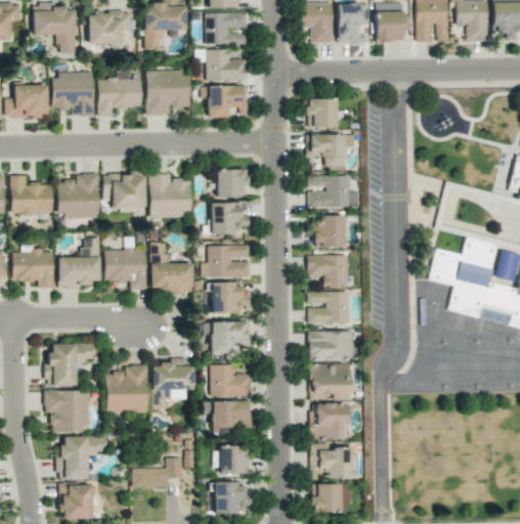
[(239,7),(237,0),(208,0),(209,8),(239,7)]
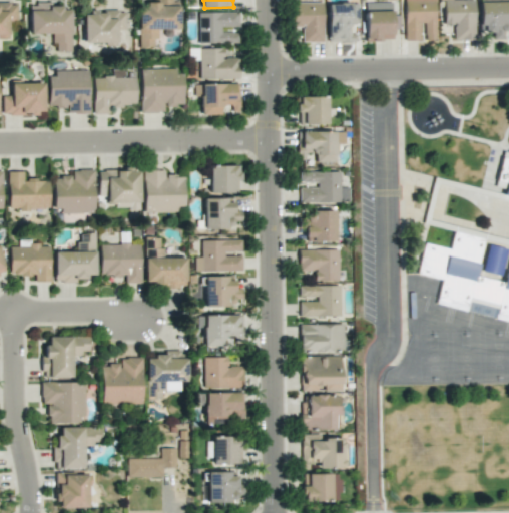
[(437,0),(406,0),(407,40),(422,40),(422,24),(427,24),(427,41),(438,40),(437,0)]
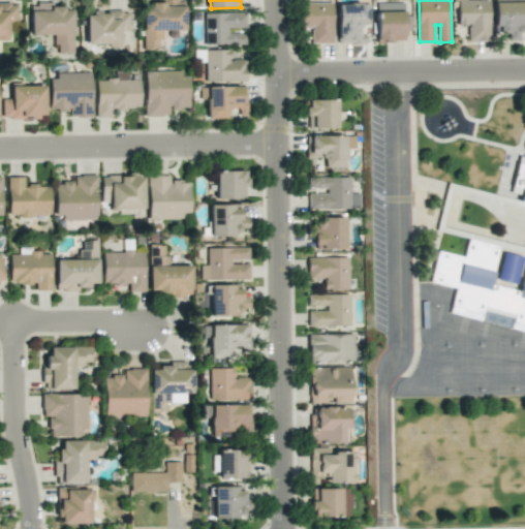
[(496,0),(497,33),(511,33),(511,40),(524,40),(524,0),(496,0)]
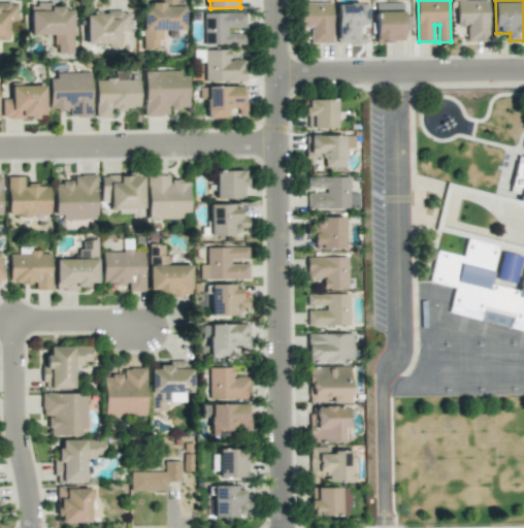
[(145,50),(163,48),(163,30),(188,30),(188,1),(144,2),(145,50)]
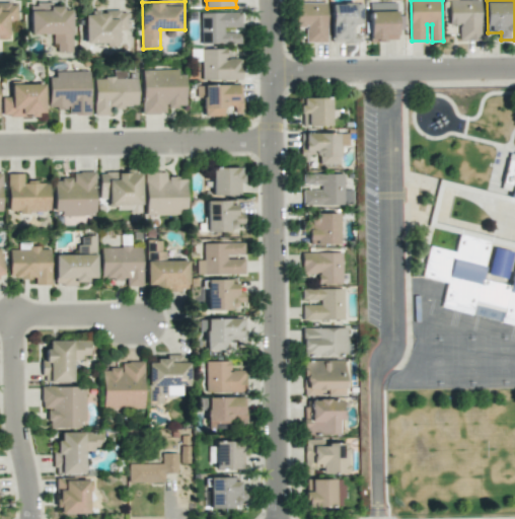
[(308,43),(329,43),(328,2),(298,3),(298,27),(308,27),(308,43)]
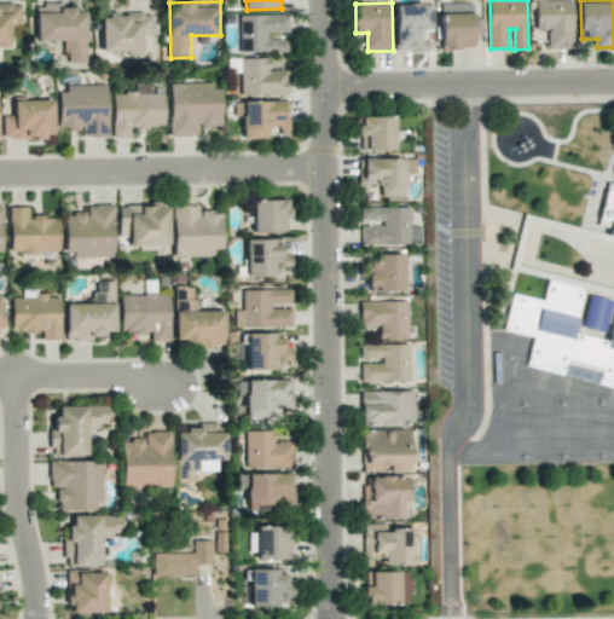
[(65,41),(65,52),(70,52),(71,62),(88,62),(88,11),(77,11),(77,4),(39,5),(39,41),(65,41)]
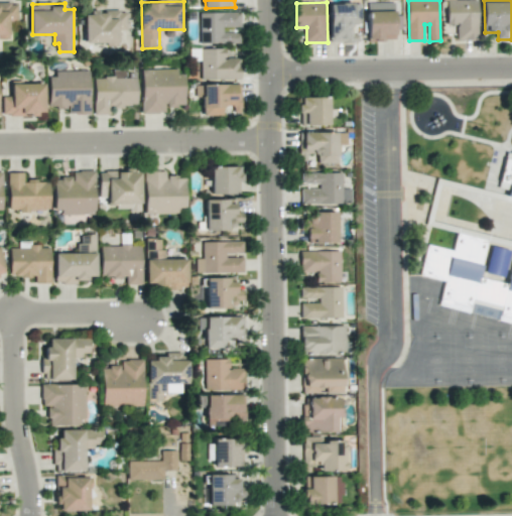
[(363,24),(363,3),(332,4),(333,42),(359,41),(359,24),(363,24)]
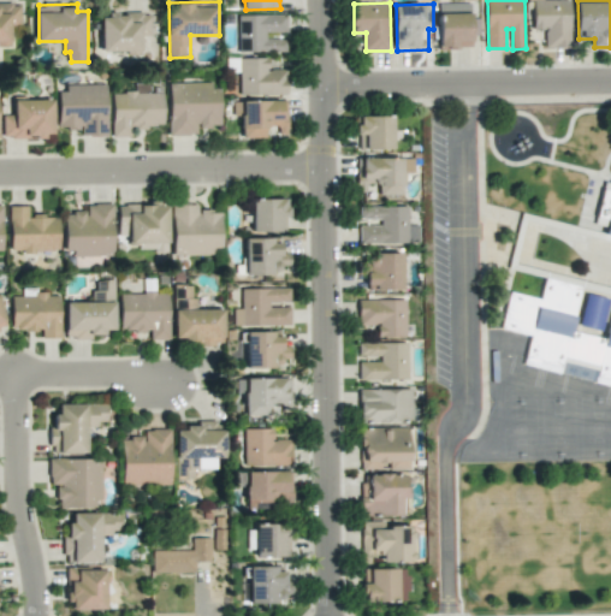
[(0,5),(0,48),(13,48),(13,27),(23,27),(24,5),(0,5)]
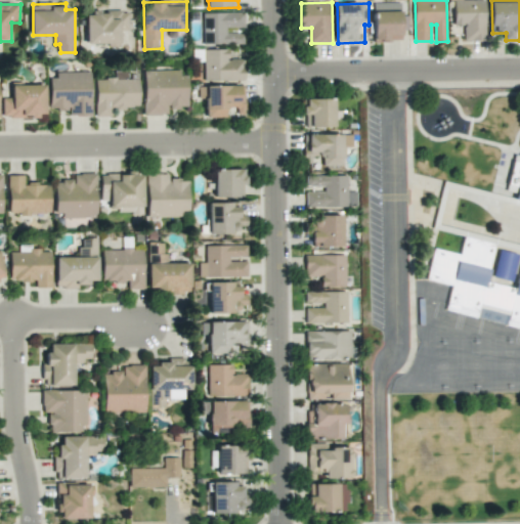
[(404,41),(403,9),(391,10),(391,7),(375,8),(376,42),(404,41)]
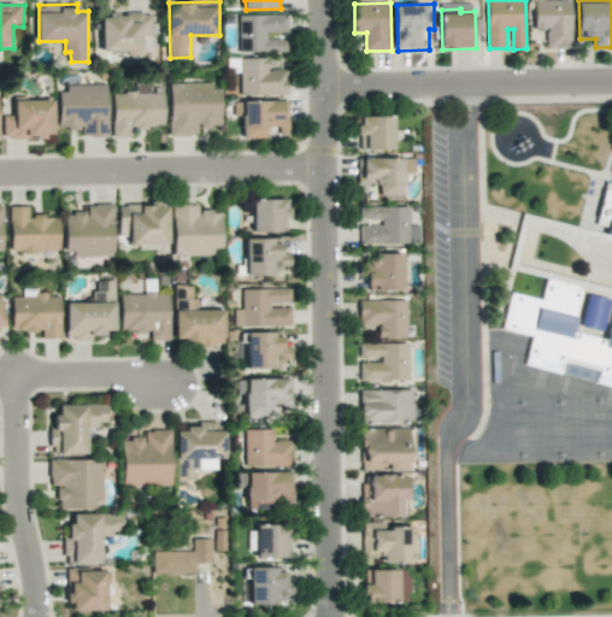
[(154,36),(153,13),(104,15),(105,53),(143,52),(143,36),(154,36)]
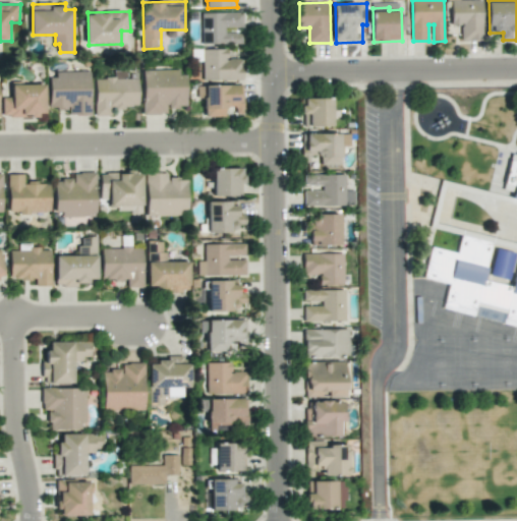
[(204,12),(204,45),(244,45),(244,33),(228,33),(228,27),(244,27),(244,13),(204,12)]
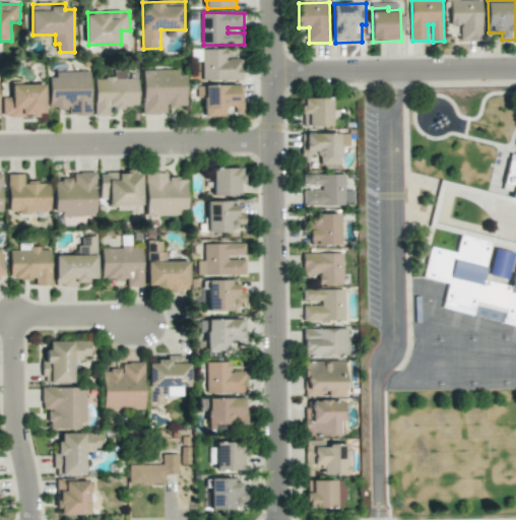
[(204,80),(244,80),(244,58),(230,58),(229,49),(204,49),(204,80)]
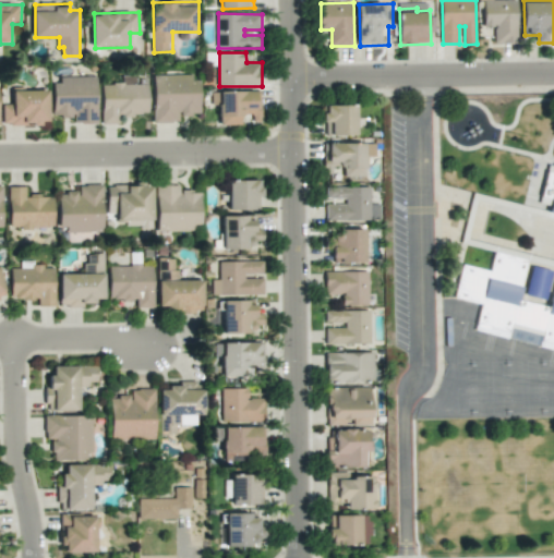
[(104,84),(104,124),(121,124),(121,116),(151,116),(151,85),(136,85),(137,76),(125,75),(124,84),(104,84)]
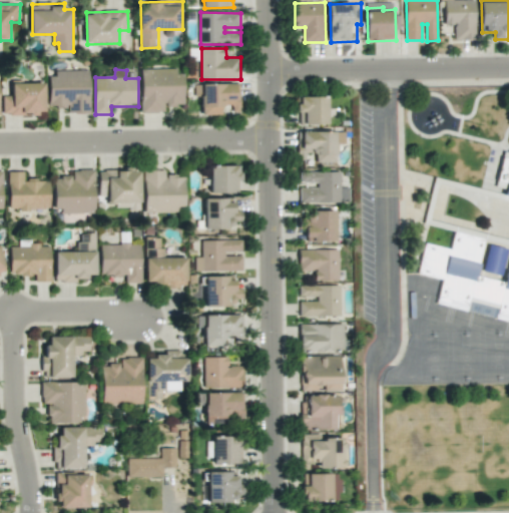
[(142,70),(143,112),(166,112),(166,106),(186,105),(185,69),(142,70)]
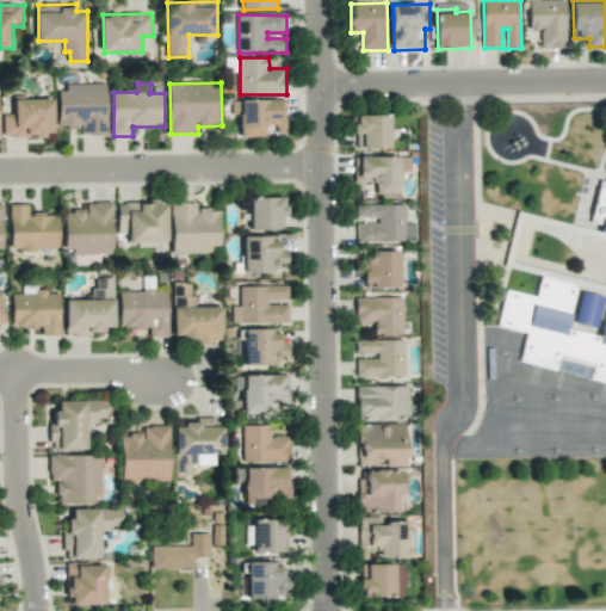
[(60,85),(61,128),(84,128),(84,135),(110,135),(109,85),(60,85)]
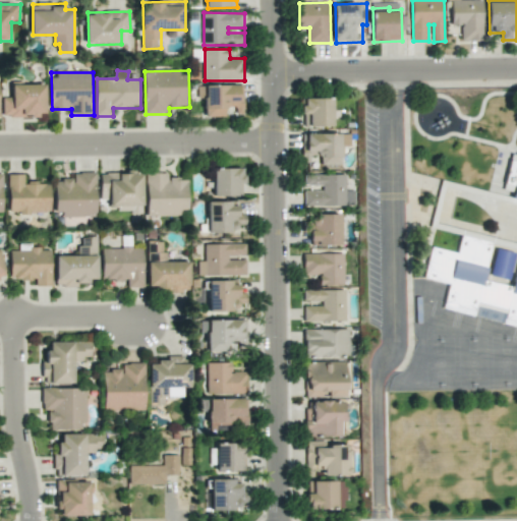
[(5,97),(5,116),(47,117),(47,84),(14,84),(14,97),(5,97)]
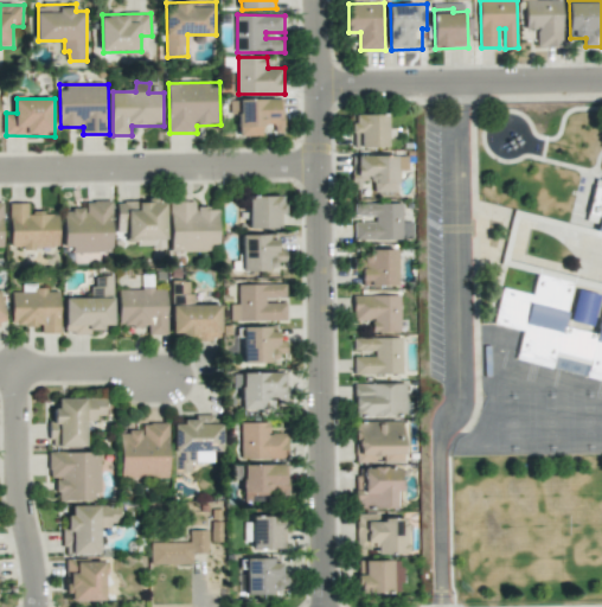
[(286,132),(285,98),(239,100),(241,136),(264,135),(264,125),(275,125),(275,132),(286,132)]
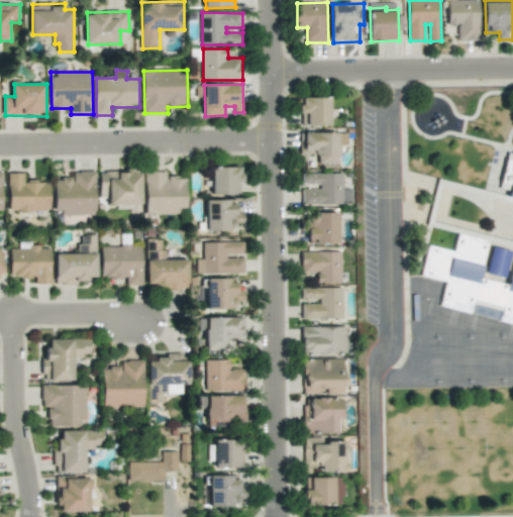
[(303,98),(303,125),(332,125),(332,97),(303,98)]
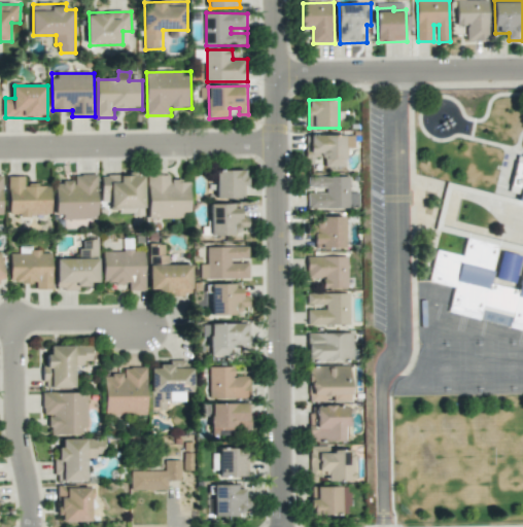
[(326,167),(348,167),(348,148),(357,147),(356,135),(308,136),(308,161),(326,160),(326,167)]
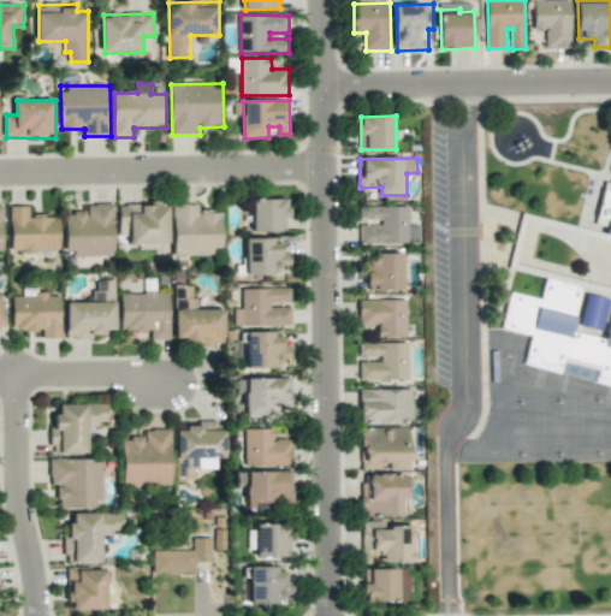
[(255,232),(291,232),(291,199),(255,199),(255,232)]
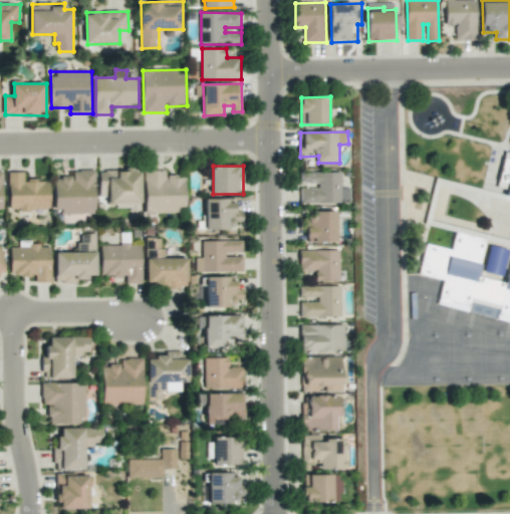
[(96,170),(74,170),(74,177),(56,178),(56,209),(63,209),(63,214),(97,214),(96,170)]
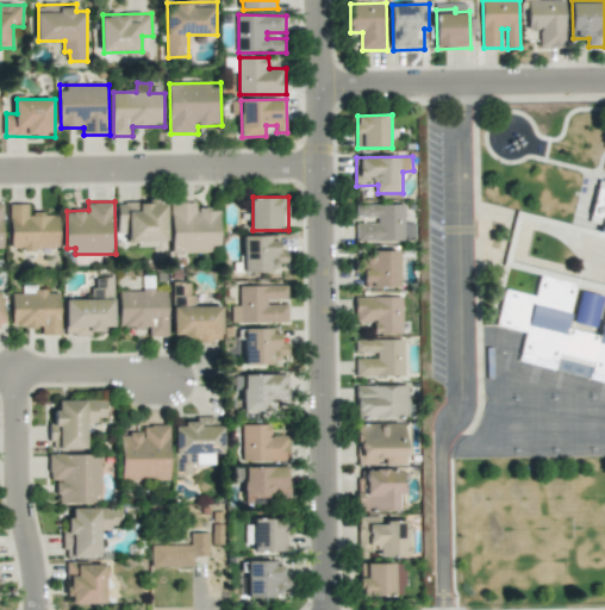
[(119,204),(120,234),(131,234),(131,242),(168,241),(167,201),(119,204)]
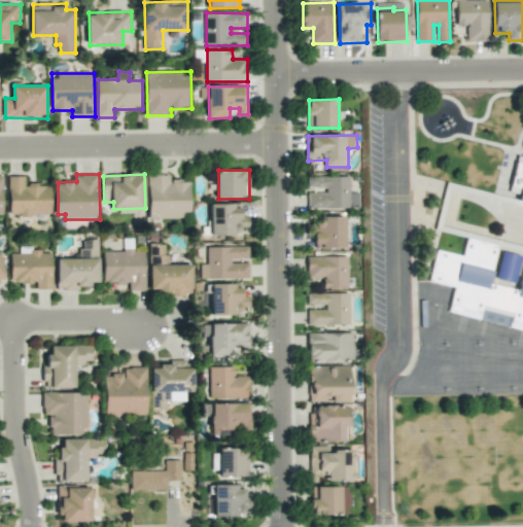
[(193,179),(172,180),(172,174),(149,175),(150,217),(193,216),(193,179)]
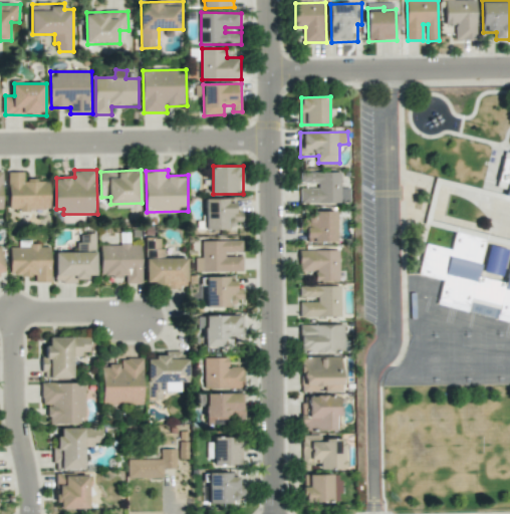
[(11,211),(51,210),(50,180),(26,181),(26,172),(10,172),(11,211)]
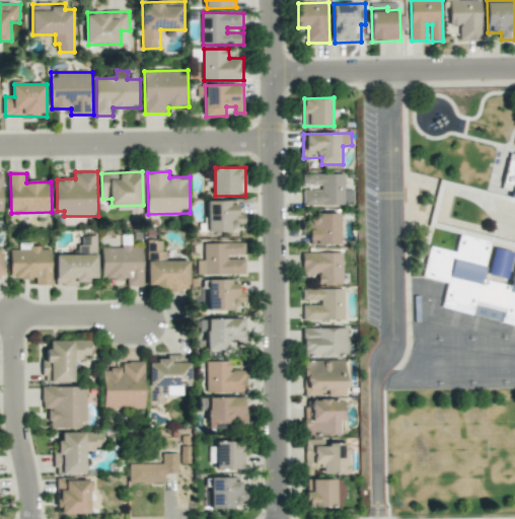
[(305,188),(305,205),(346,206),(346,174),(305,173),(305,188)]
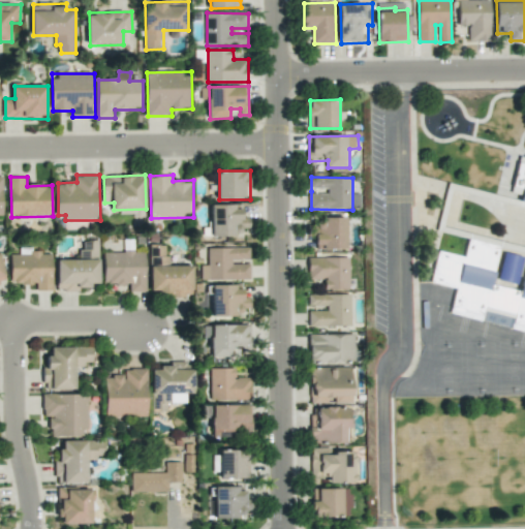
[(213,206),(213,237),(249,237),(249,217),(244,218),(244,206),(213,206)]
